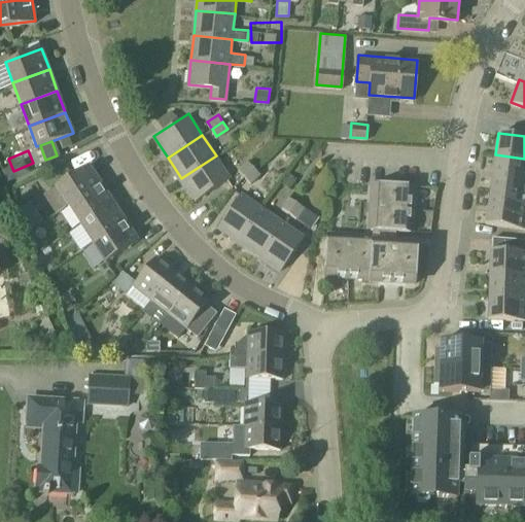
[(492,177),(524,181),(524,159),(495,154),(492,177)]
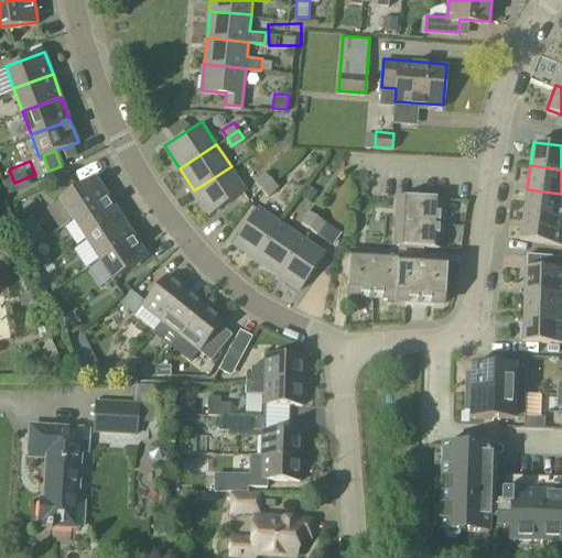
[(231,166),(194,190),(209,214),(246,189),(231,166)]
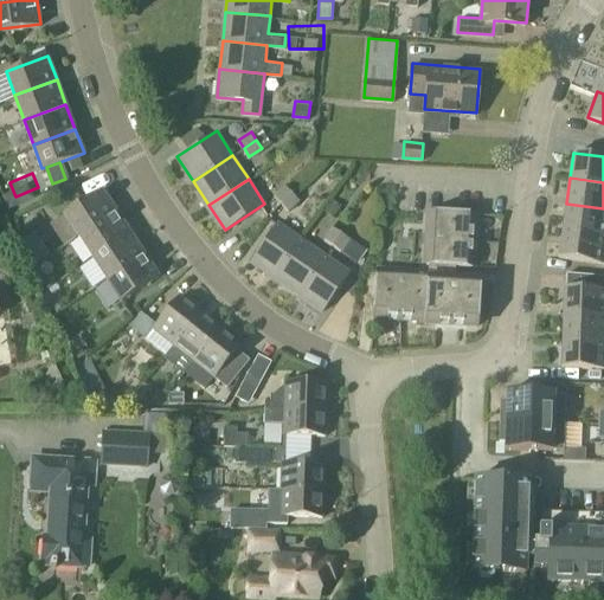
[(281,201),(291,192),(284,184),(274,194),(281,201)]
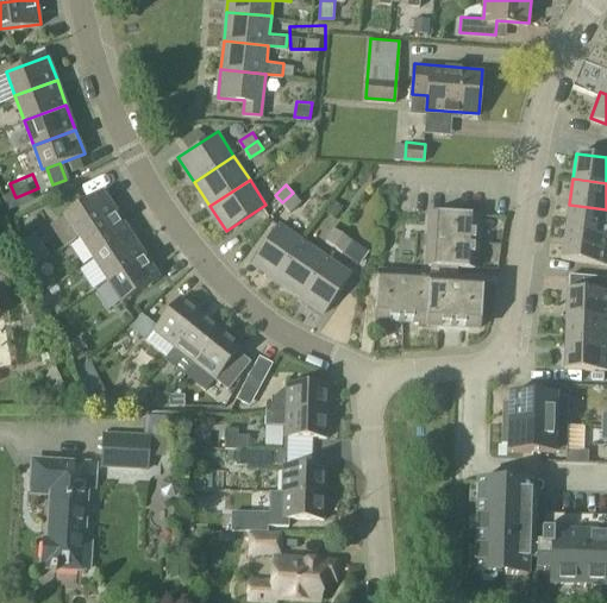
[(79,236),(117,211),(102,189),(64,213),(79,236)]
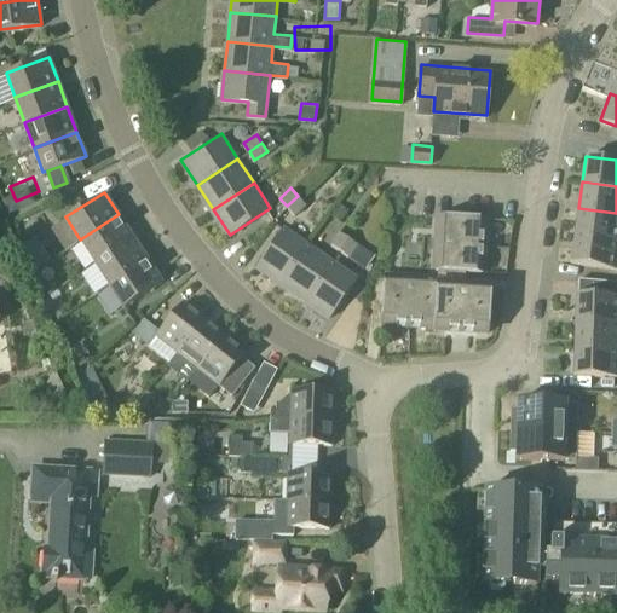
[(305,203),(298,196),(287,206),(294,214),(305,203)]
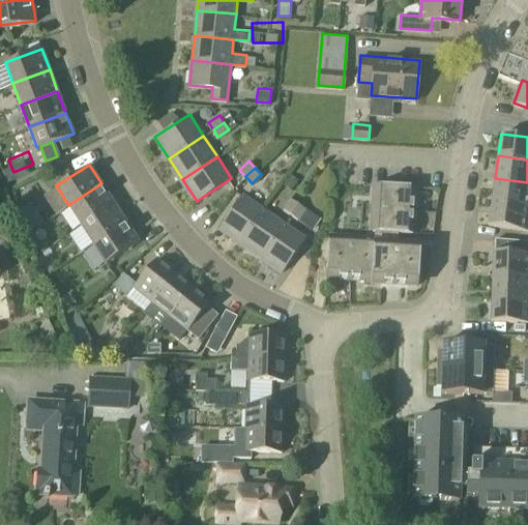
[(527,182),(495,178),(492,201),(527,206),(527,182)]
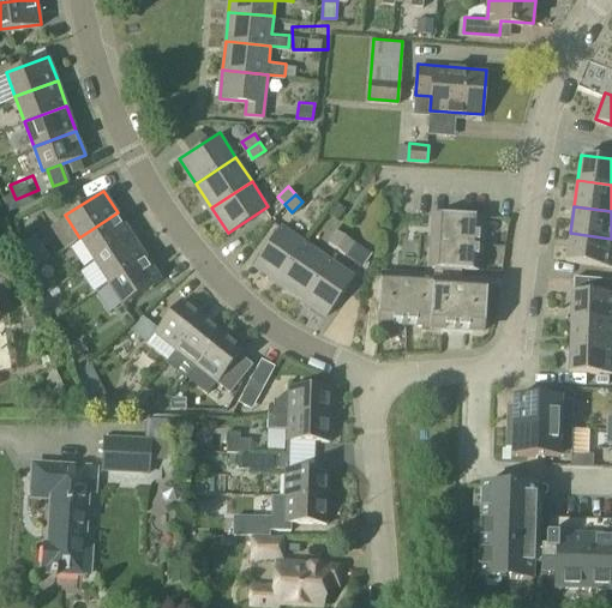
[(118,212),(79,238),(94,259),(132,235),(118,212)]
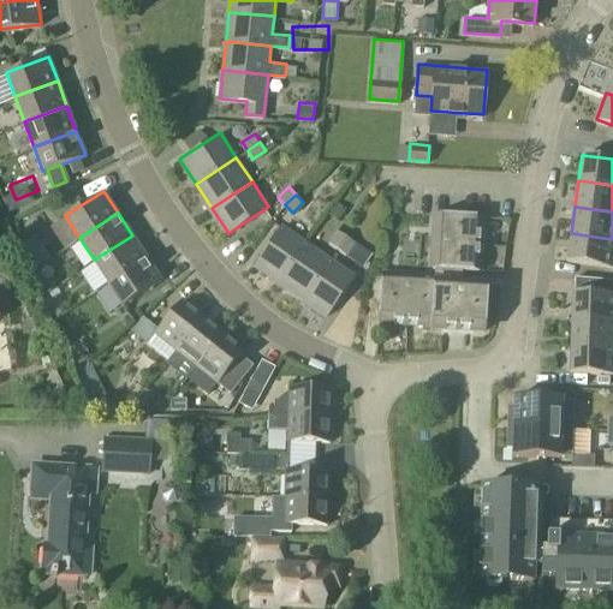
[(379,317),(432,321),(430,326),(484,329),(487,284),(462,282),(462,268),(478,269),(481,215),(436,213),(434,266),(435,266),(435,276),(382,273),(379,317)]
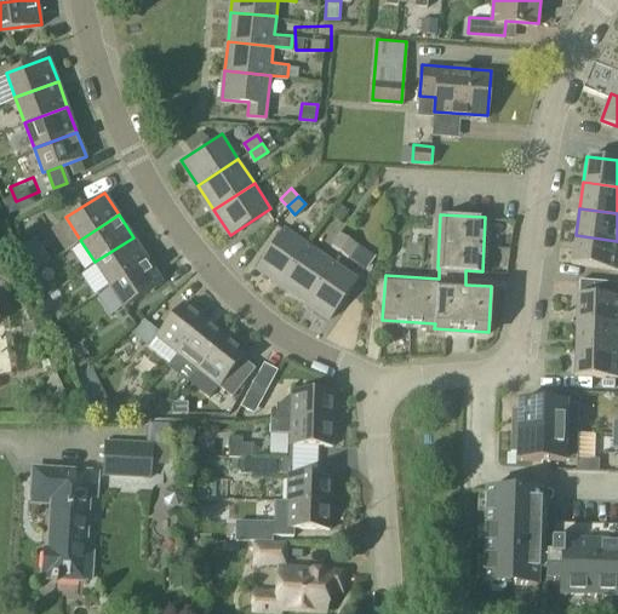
[(281,283),(309,244),(284,227),(257,267),(281,283)]
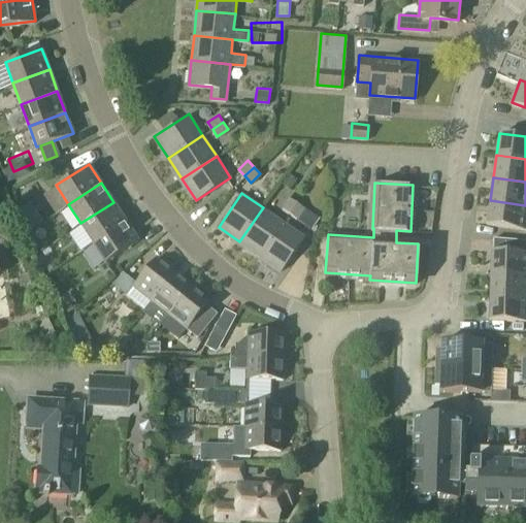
[(283,207),(290,211),(297,201),(290,196),(283,207)]
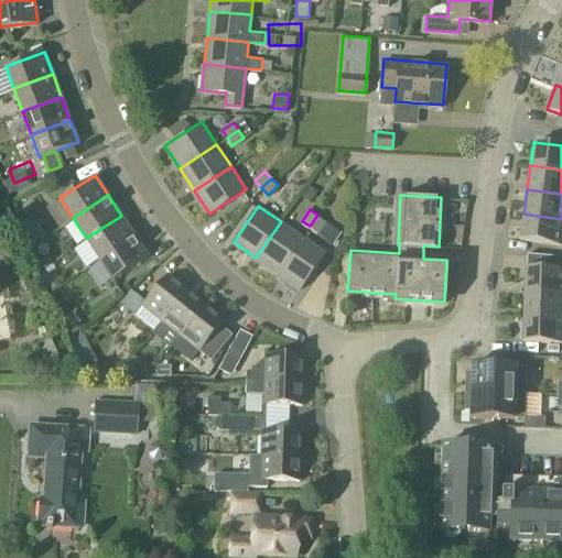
[(31,243),(45,234),(32,214),(20,221),(31,243)]
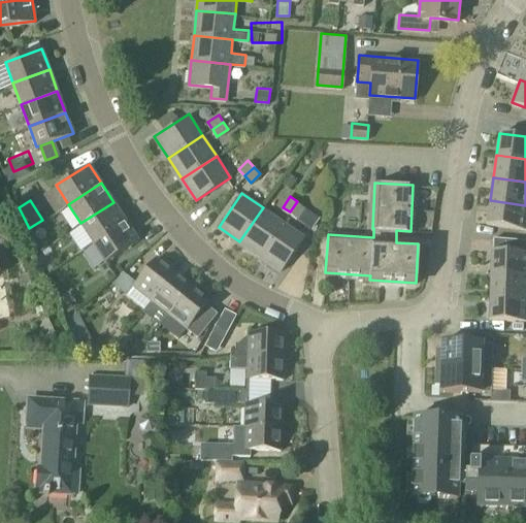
[(525,205),(490,200),(487,223),(525,228),(525,205)]
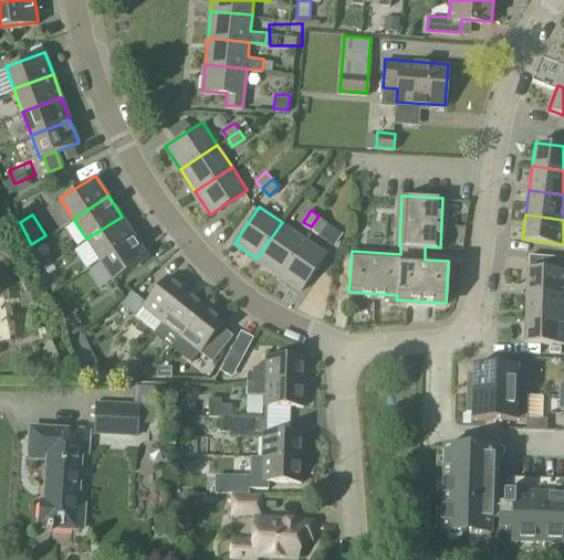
[(319,215),(311,226),(319,232),(326,221),(319,215)]
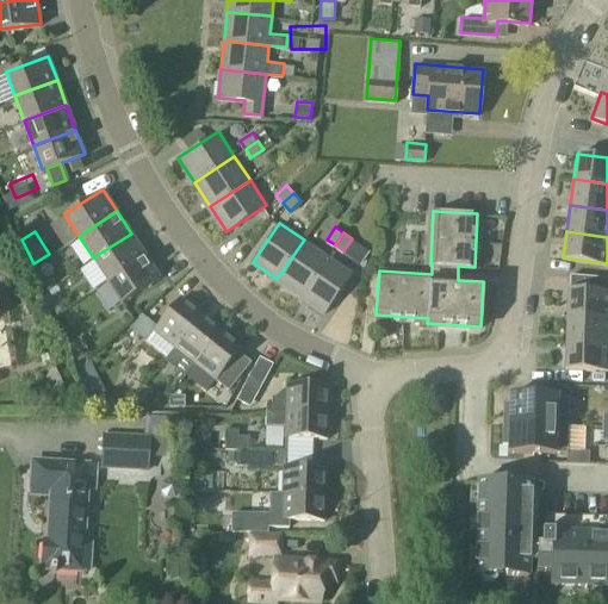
[(131,234),(93,257),(107,280),(146,255),(131,234)]
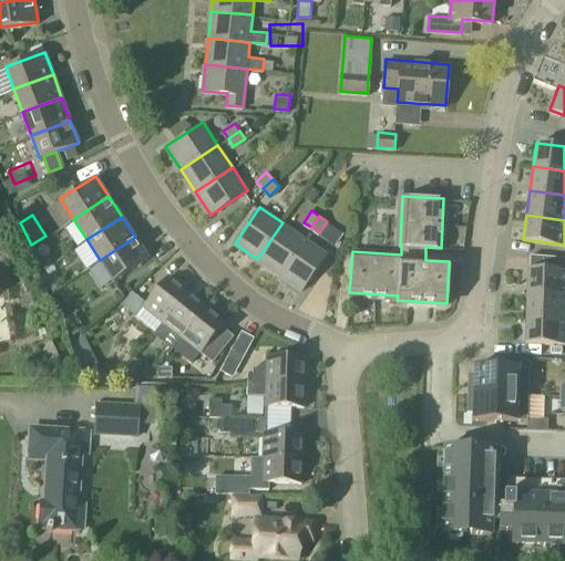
[(283,222),(257,259),(279,274),(305,238),(283,222)]
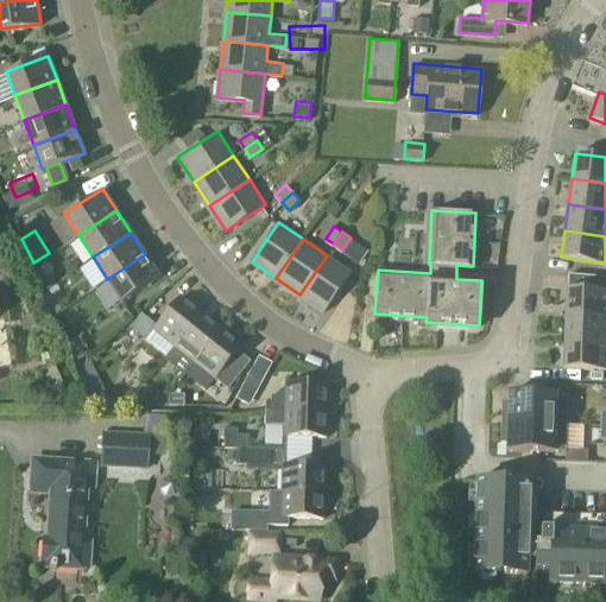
[(145,254),(107,279),(121,301),(159,276),(145,254)]
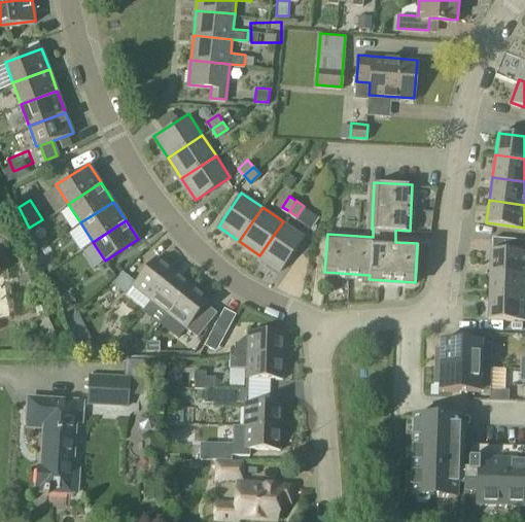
[(283,221),(259,255),(280,269),(304,236),(283,221)]
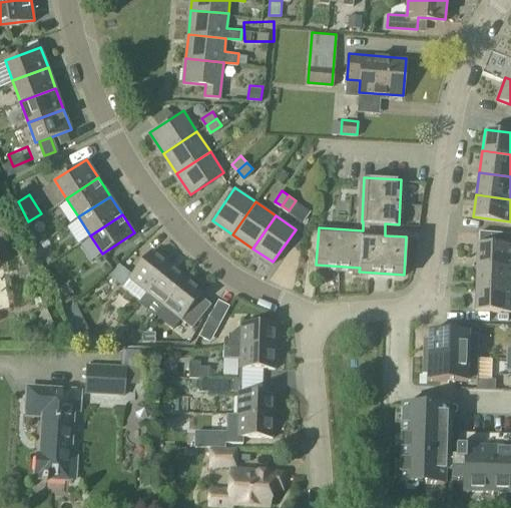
[(510,232),(482,229),(481,242),(478,242),(477,266),(510,267),(510,232)]
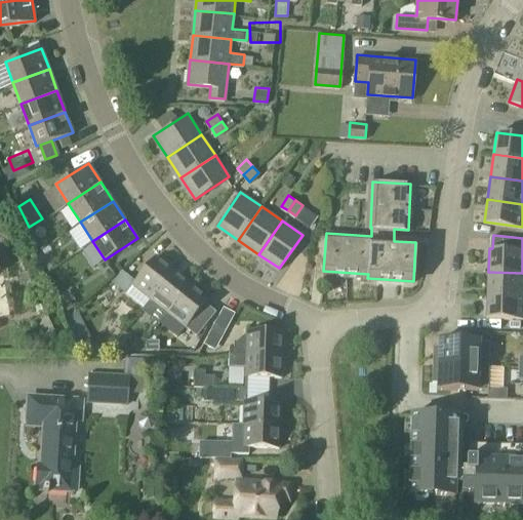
[(132,283),(126,291),(144,306),(150,297),(173,268),(156,254),(132,283)]
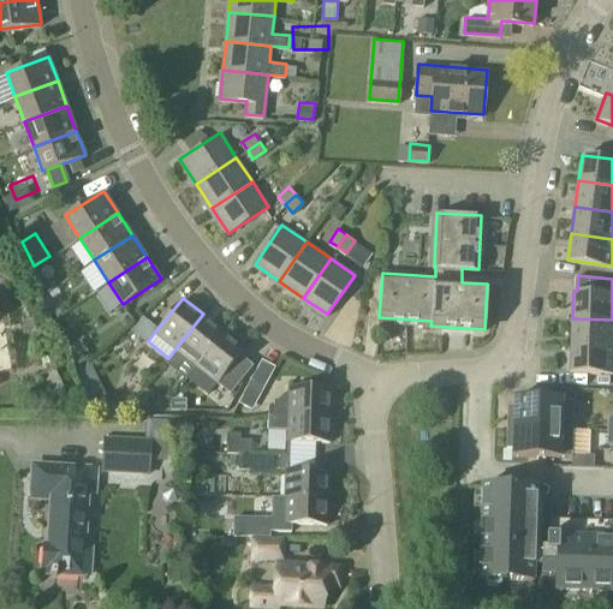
[(203,314),(176,348),(168,358),(166,360),(177,369),(186,357),(196,364),(224,330),(203,314)]
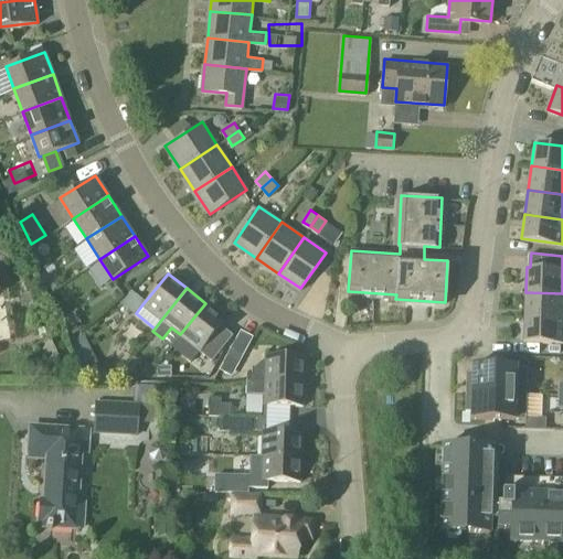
[(562,293),(526,292),(524,315),(562,316),(562,293)]
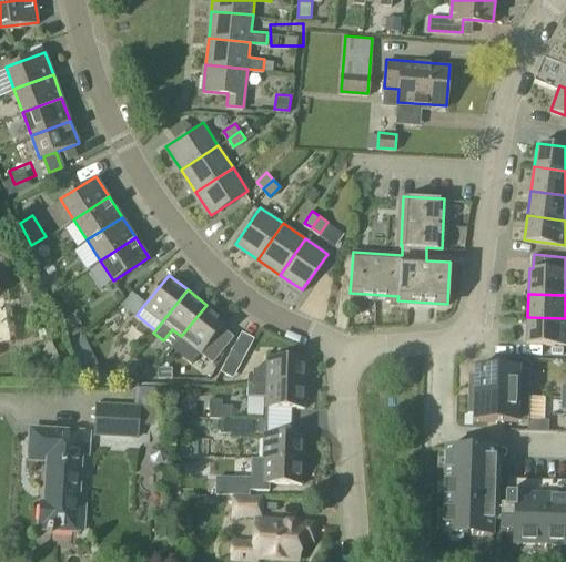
[(206,305),(181,336),(201,351),(225,320),(206,305)]
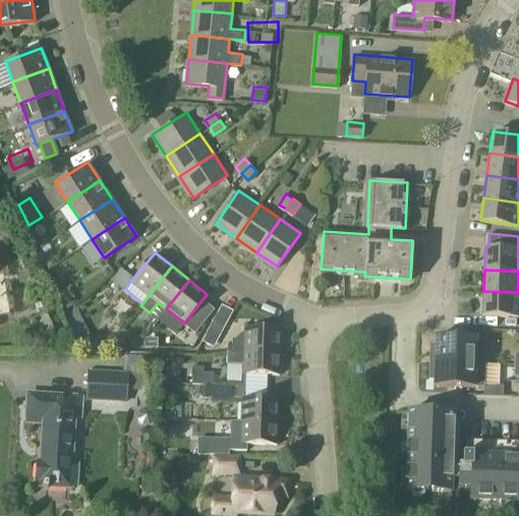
[(56,292),(64,306),(75,298),(67,285),(56,292)]
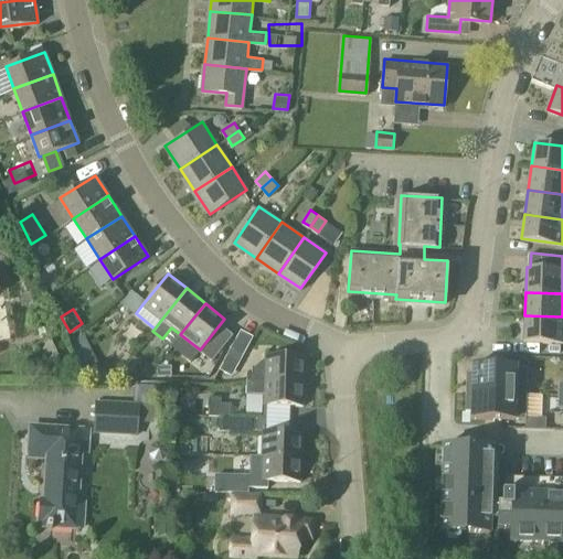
[(562,316),(524,315),(523,341),(562,341),(562,316)]
